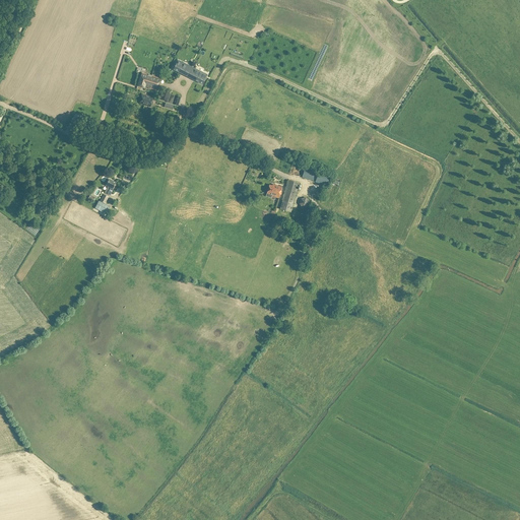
[(185,72),(188,66),(178,61),(174,70),(179,72),(180,70),(185,72)]
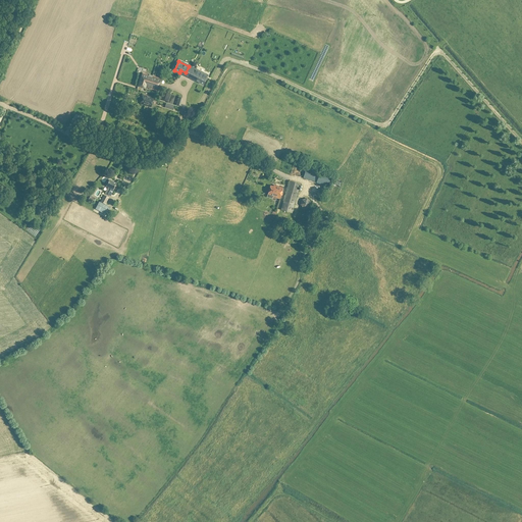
[(180,70),(179,72),(195,81),(196,79),(192,75),(193,72),(190,71),(192,67),(189,66),(186,72),(180,70)]
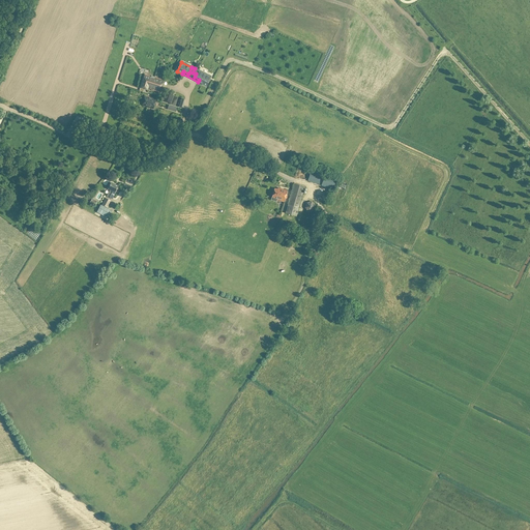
[(211,77),(195,68),(193,72),(196,74),(195,77),(199,80),(198,82),(206,86),(211,77)]
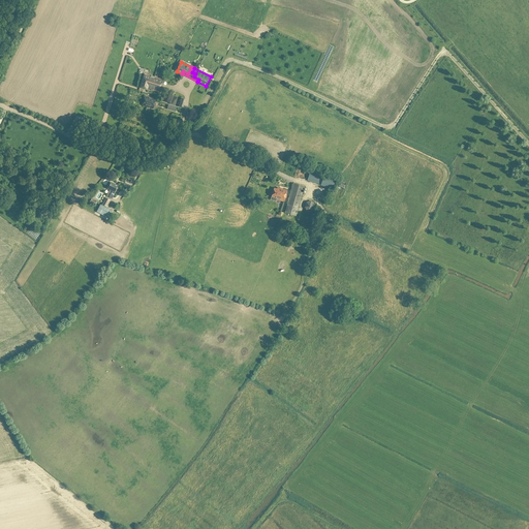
[(148,87),(151,88),(150,89),(158,92),(158,93),(159,93),(159,92),(163,81),(144,74),(139,88),(147,90),(148,87)]
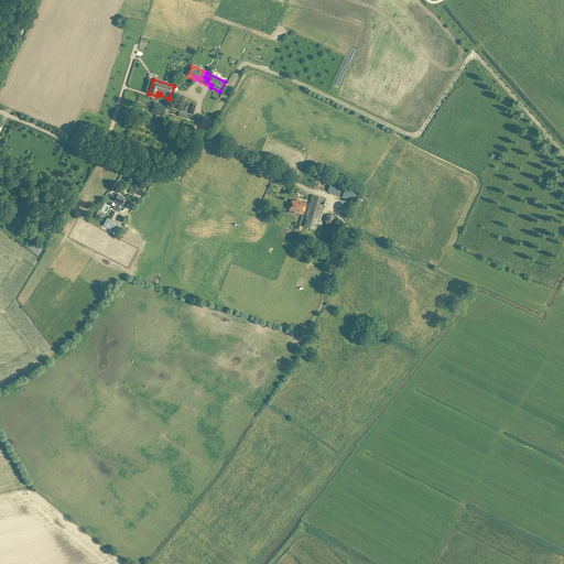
[(176,97),(173,108),(181,110),(182,104),(183,104),(184,101),(184,99),(176,97)]
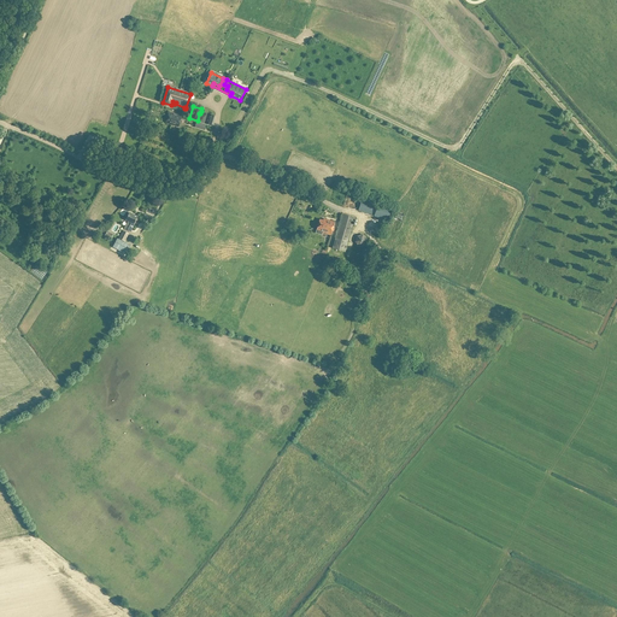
[(182,117),(169,112),(165,123),(178,127),(182,117)]
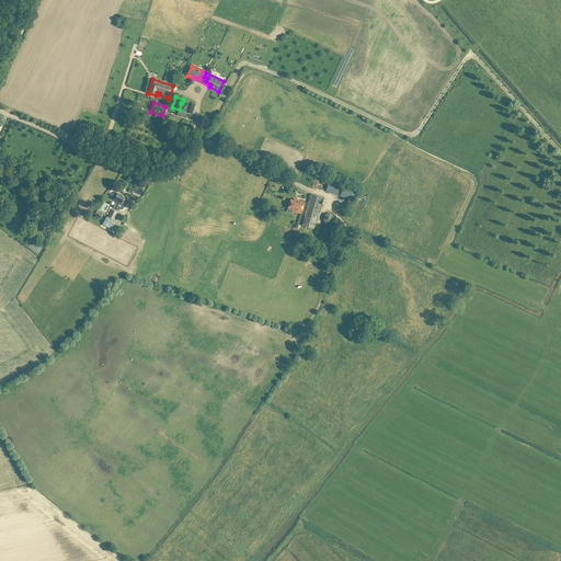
[(353,190),(343,186),(329,182),(325,192),(351,199),(353,190)]
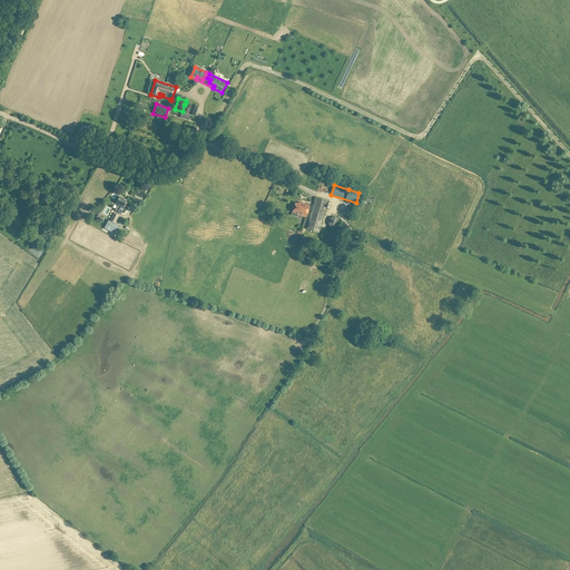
[(123,207),(126,200),(119,196),(116,203),(119,205),(116,210),(118,212),(117,213),(120,214),(124,208),(123,207)]
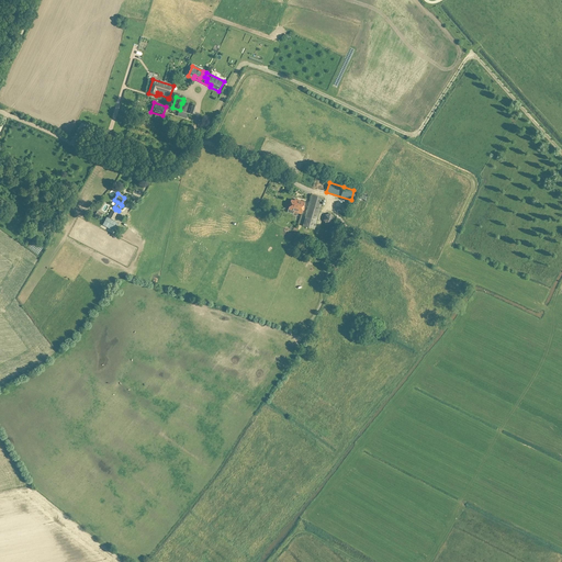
[(314,229),(323,198),(312,194),(302,226),(314,229)]
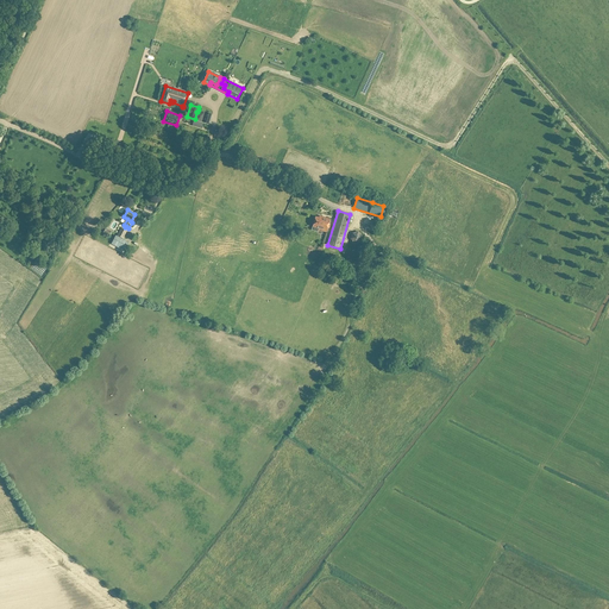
[(328,226),(330,220),(330,219),(319,217),(319,218),(315,217),(314,221),(328,226)]
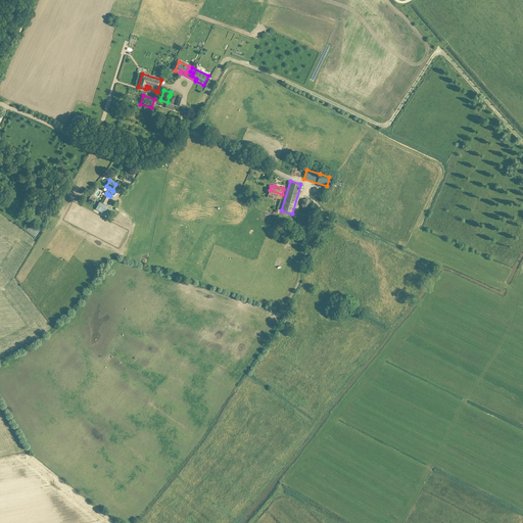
[(280,199),(282,194),(270,190),(268,194),(268,198),(273,199),(273,197),(280,199)]
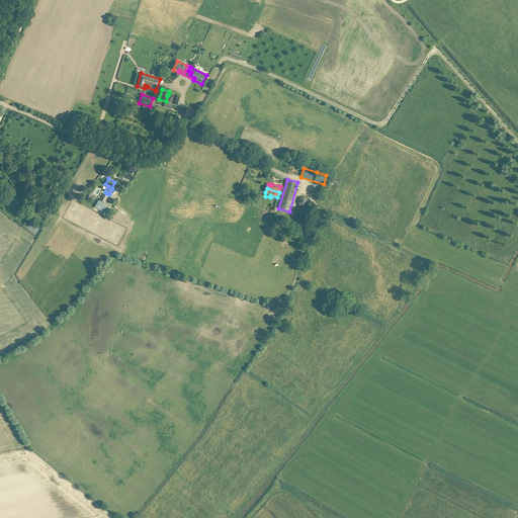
[(104,203),(108,196),(103,194),(100,201),(99,201),(95,208),(105,213),(109,206),(104,203)]
